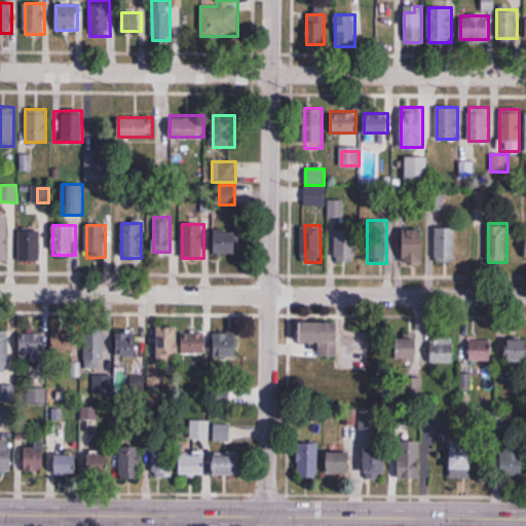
[(456,226),(436,226),(436,259),(456,259),(456,226)]
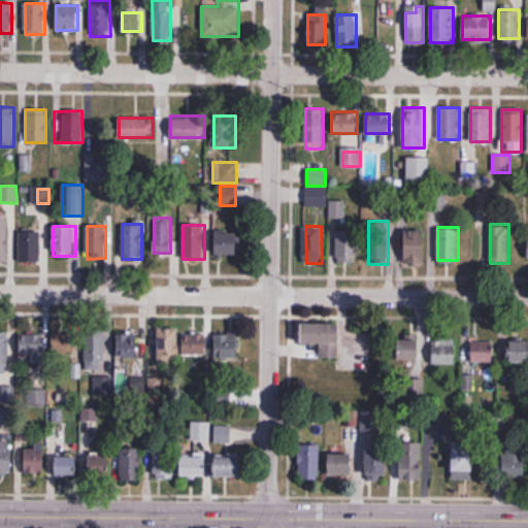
[(336,263),(357,263),(357,229),(336,229),(336,263)]
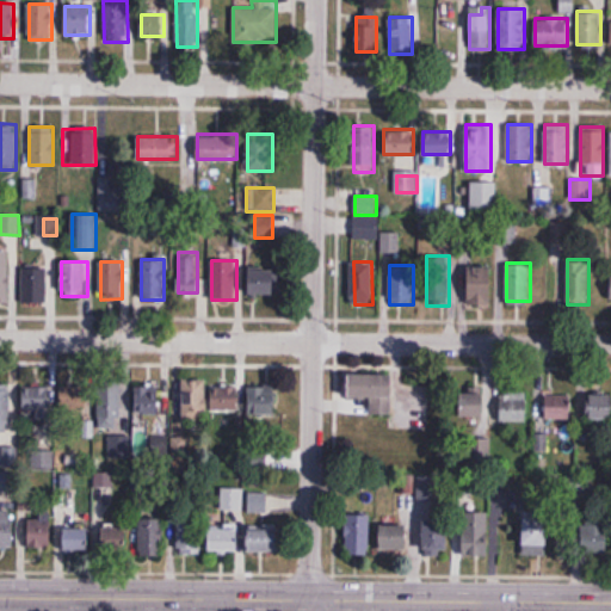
[(23,266),(23,303),(51,303),(51,266),(23,266)]
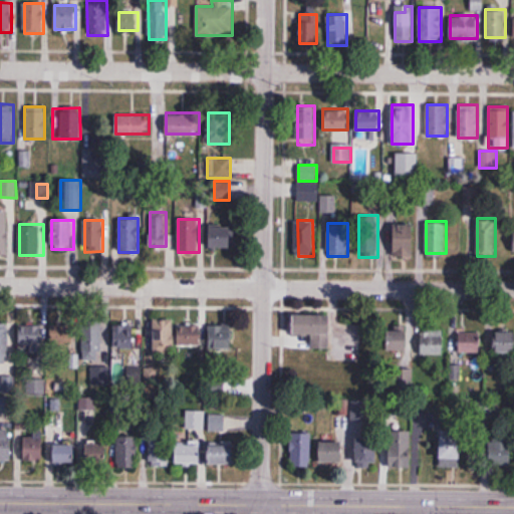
[(394,224),(394,256),(414,256),(414,224),(394,224)]
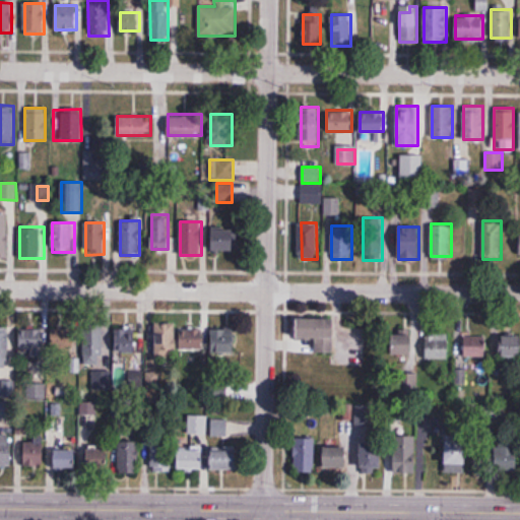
[(235,251),(235,230),(212,230),(212,251),(235,251)]
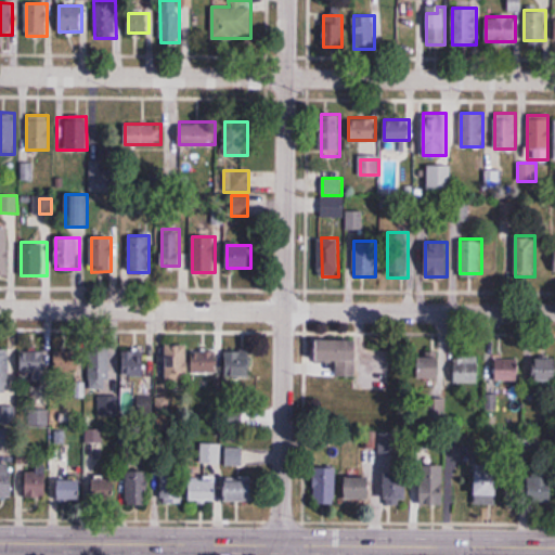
[(318,362),(335,362),(335,375),(358,375),(358,339),(318,339),(318,362)]
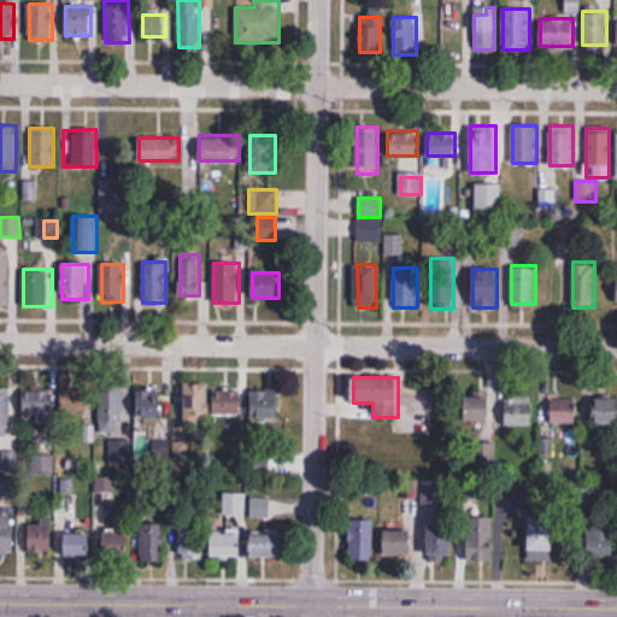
[(209,383),(184,383),(184,425),(209,425),(209,383)]
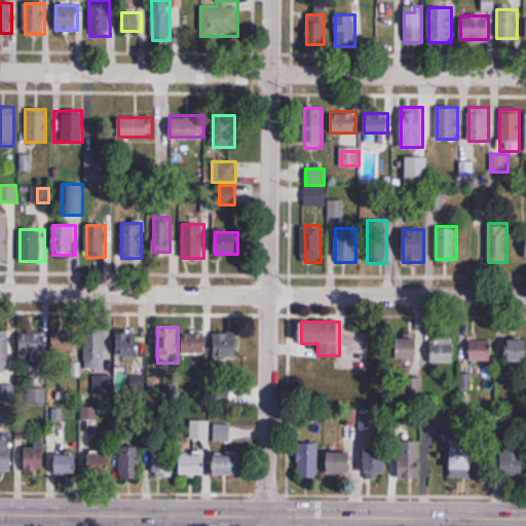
[(89,368),(112,368),(112,331),(89,331),(89,368)]
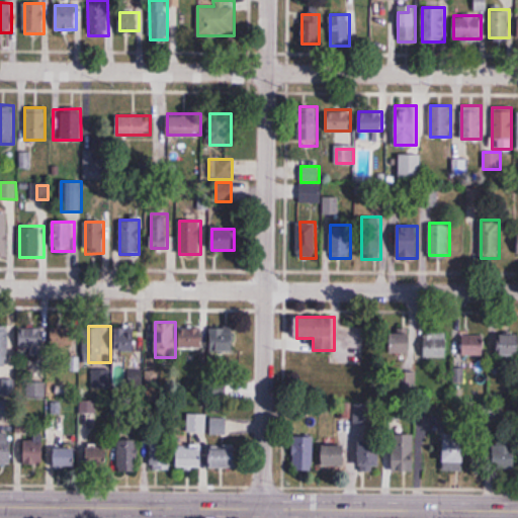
[(0,355),(8,356),(8,327),(0,327),(0,355)]
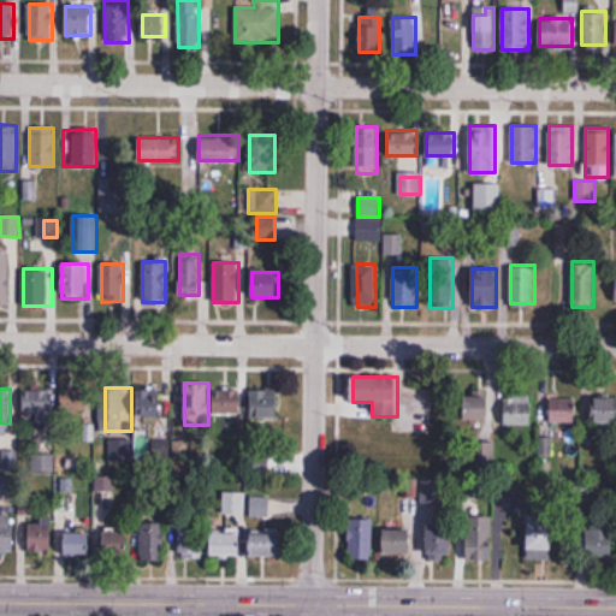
[(23,390),(23,414),(55,414),(55,390),(23,390)]
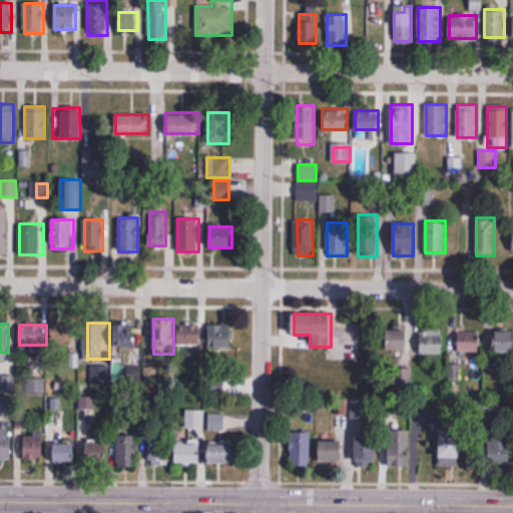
[(50,345),(74,345),(74,325),(50,325),(50,345)]
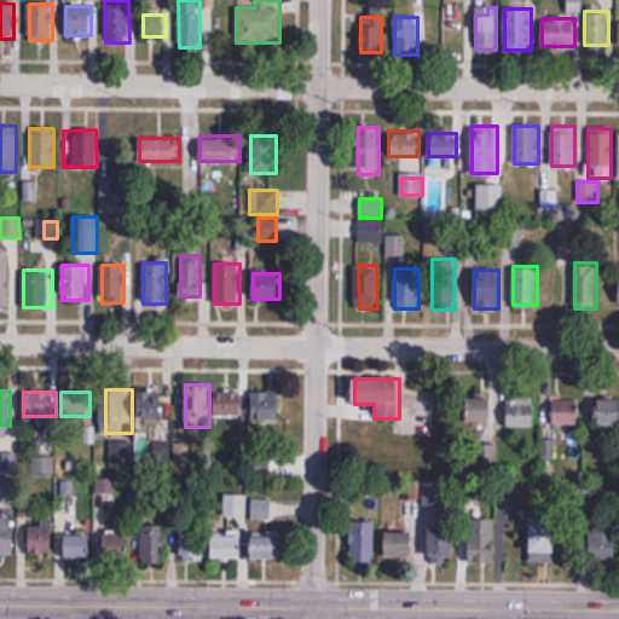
[(161,392),(138,392),(138,421),(161,421),(161,392)]
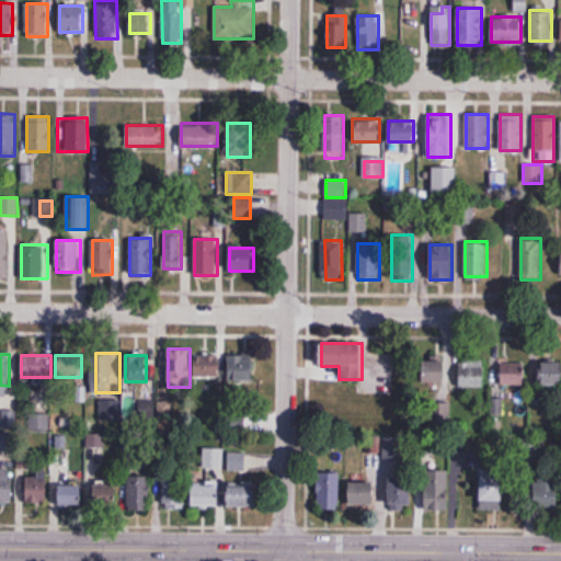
[(195,378),(219,378),(219,355),(195,355),(195,378)]
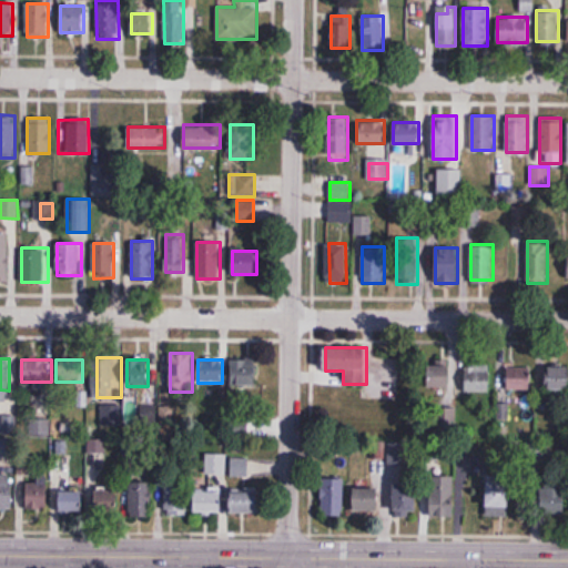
[(231,385),(256,385),(256,359),(231,359),(231,385)]
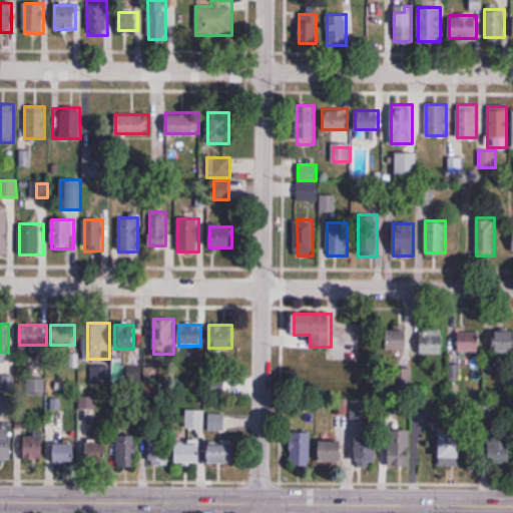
[(443,354),(443,329),(419,329),(419,354),(443,354)]
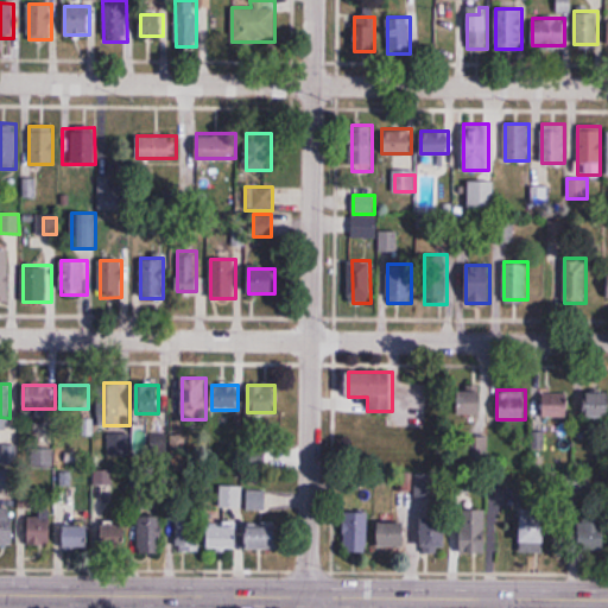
[(460,416),(486,416),(486,391),(460,391),(460,416)]
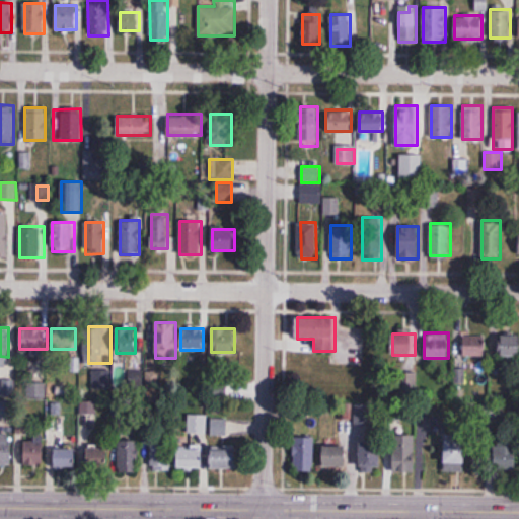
[(518,357),(518,335),(499,336),(499,357),(518,357)]
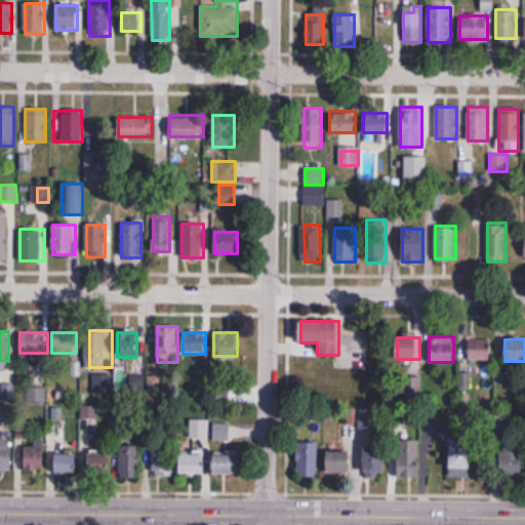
[(490,361),(490,339),(469,339),(469,361),(490,361)]
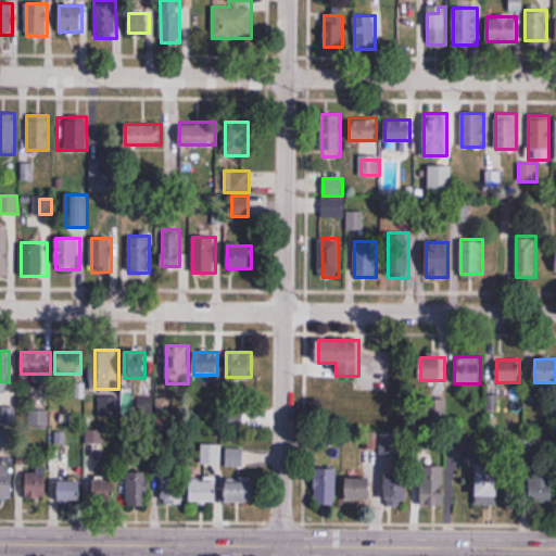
[(241,429),(243,415),(228,412),(226,426),(241,429)]
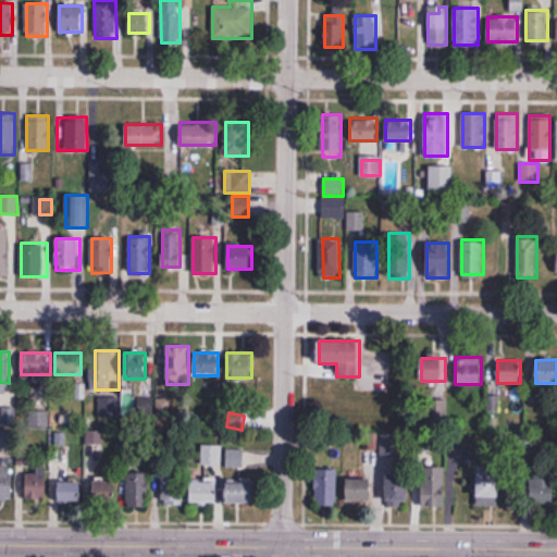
[(0,498),(12,499),(12,466),(0,466),(0,498)]
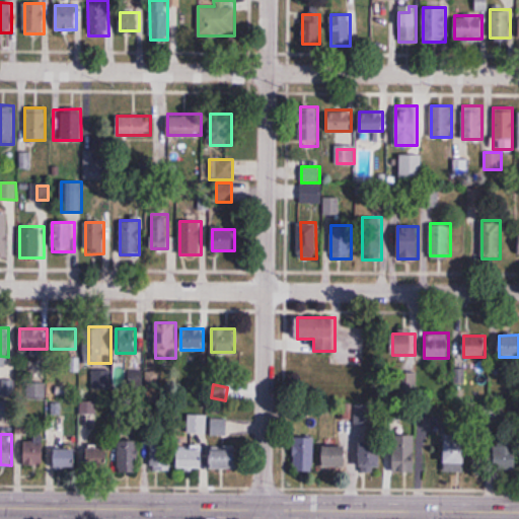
[(23,465),(44,465),(44,435),(33,435),(33,441),(23,441),(23,465)]
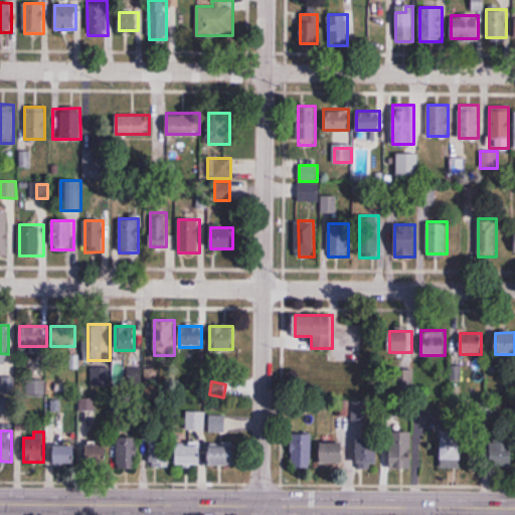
[(391,467),(413,467),(413,433),(391,433),(391,467)]
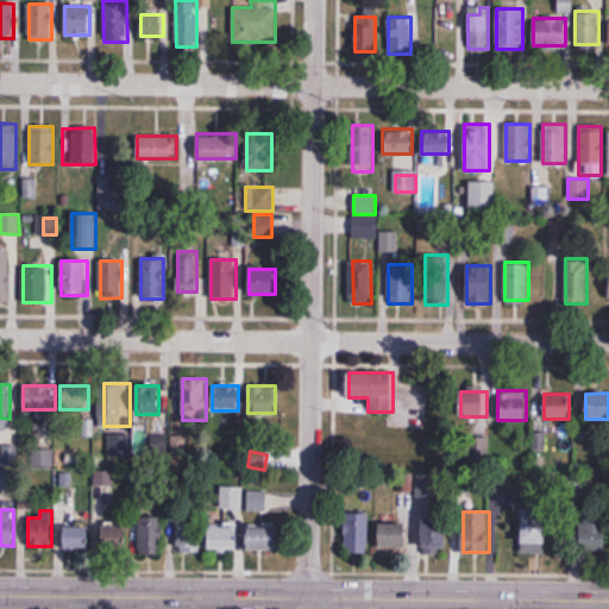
[(344,553),(369,553),(369,513),(344,513),(344,553)]
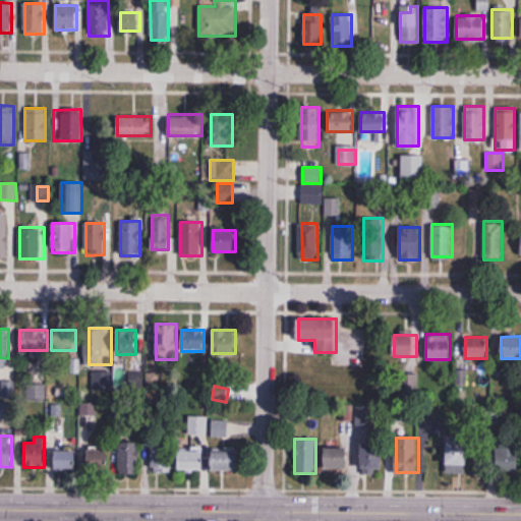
[(446,466),(468,466),(468,439),(446,439),(446,466)]
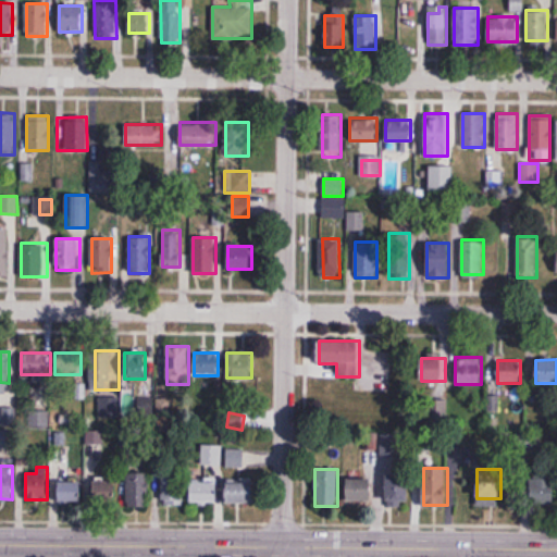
[(161,505),(183,505),(183,471),(161,471),(161,505)]
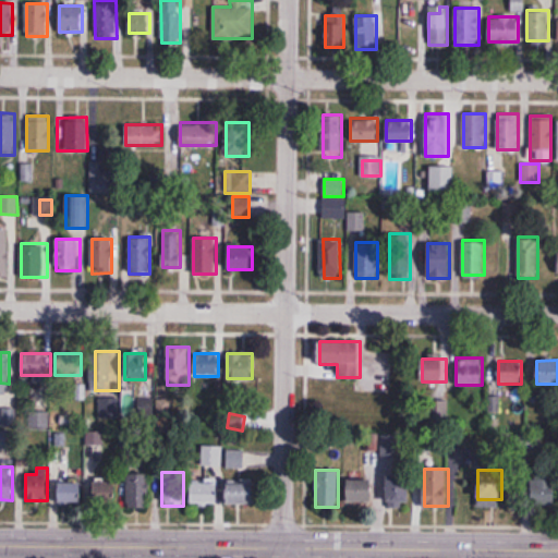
[(128,473),(128,508),(148,508),(148,473),(128,473)]
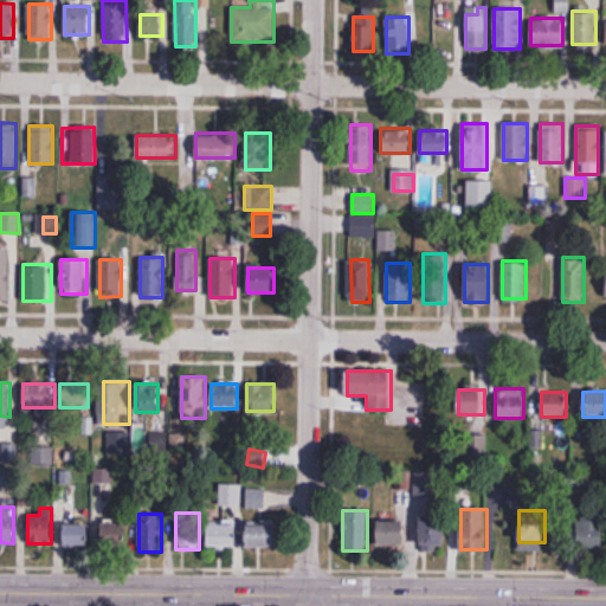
[(445,519),(421,519),(421,547),(445,547),(445,519)]
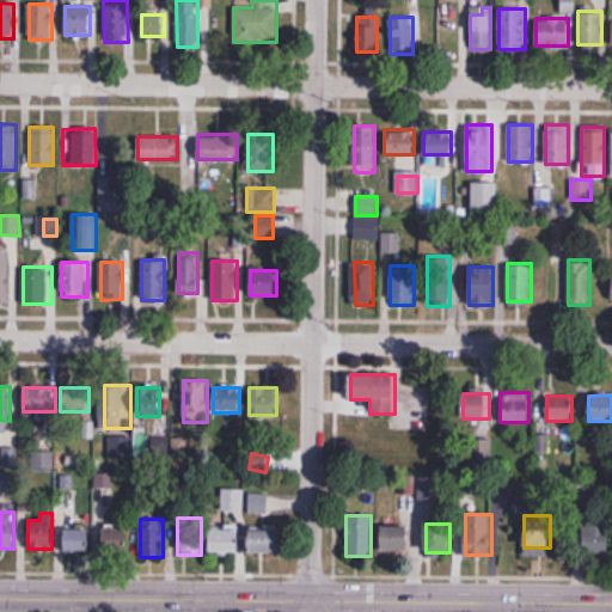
[(383,550),(408,550),(408,525),(383,525),(383,550)]
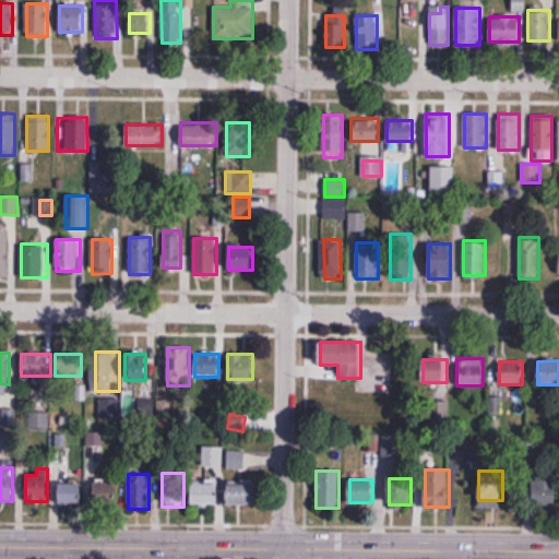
[(557,480),(530,480),(530,506),(557,506),(557,480)]
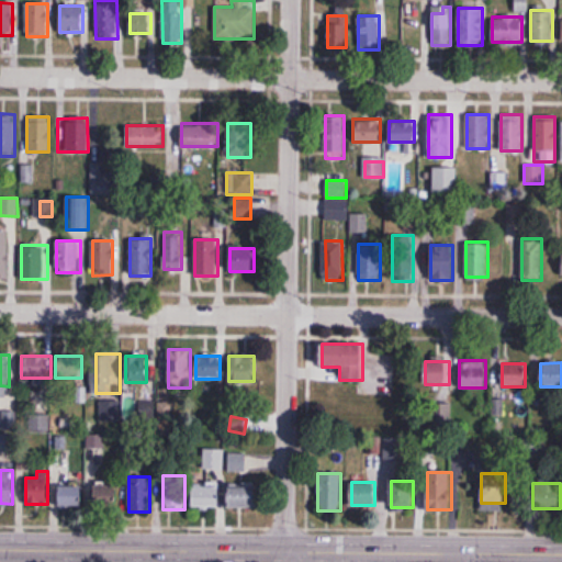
[(117,484),(96,484),(96,505),(117,505),(117,484)]
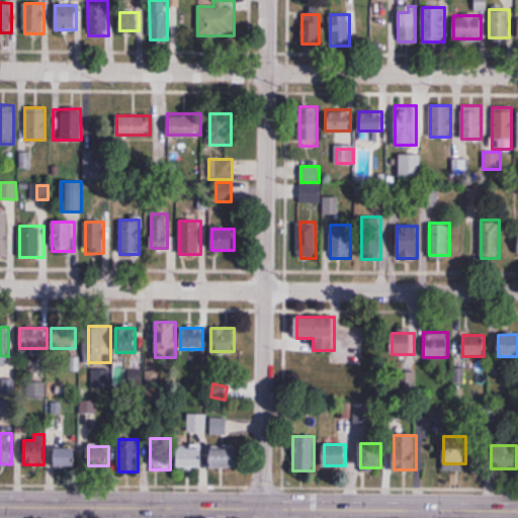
[(236,467),(236,446),(211,446),(211,467),(236,467)]
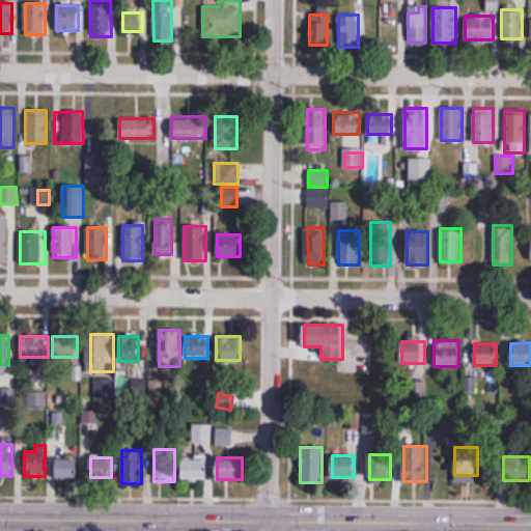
[(78,478),(78,458),(56,458),(56,478),(78,478)]
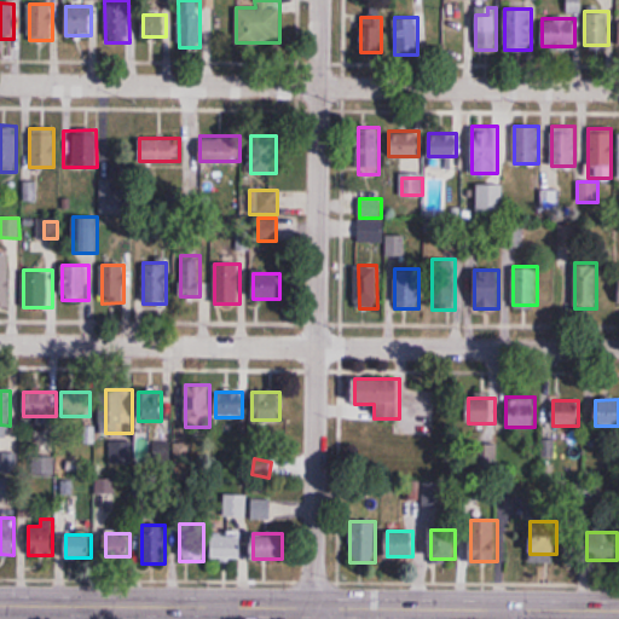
[(213,559),(243,559),(243,534),(213,534),(213,559)]
